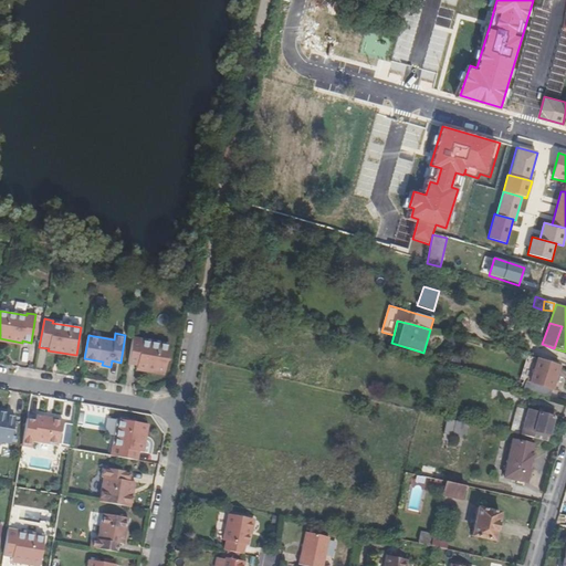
[(137,368),(165,373),(169,346),(142,341),(142,338),(133,337),(128,365),(137,366),(137,368)]
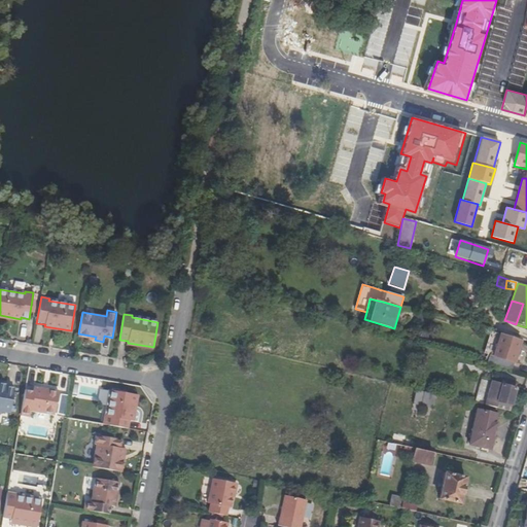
[(521,342),(500,335),(493,356),(490,355),(487,363),(512,371),(521,342)]
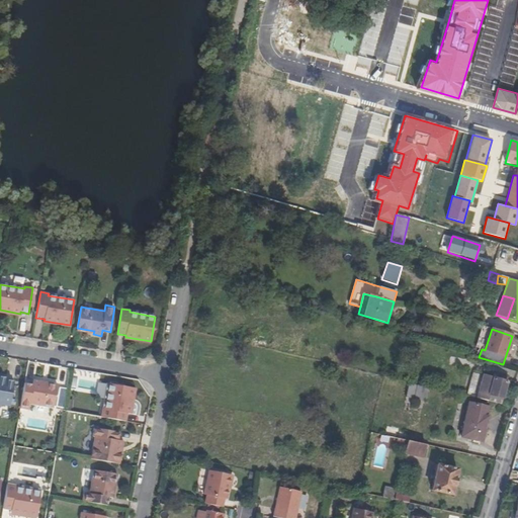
[(178,383),(179,374),(170,372),(169,381),(178,383)]
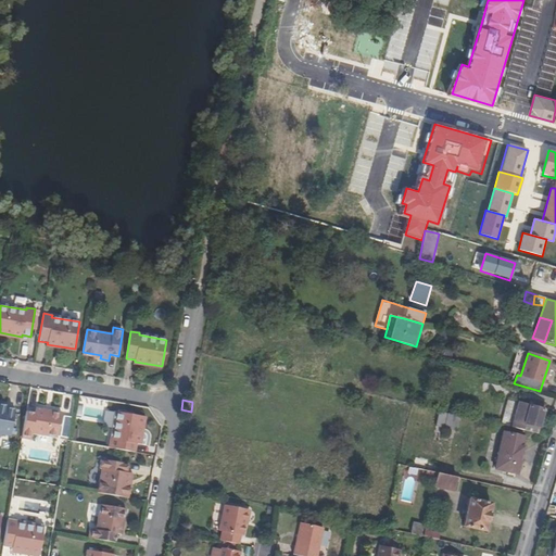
[(518,403),(512,428),(536,434),(544,409),(542,409),(529,405),(518,403)]
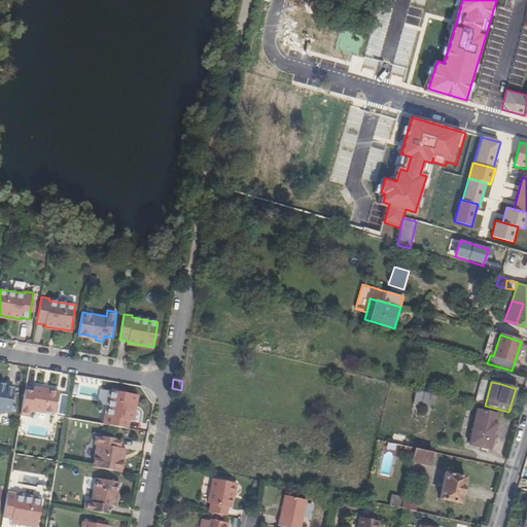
[(0,414),(2,415),(2,413),(10,414),(14,388),(7,387),(7,385),(0,383),(0,414)]
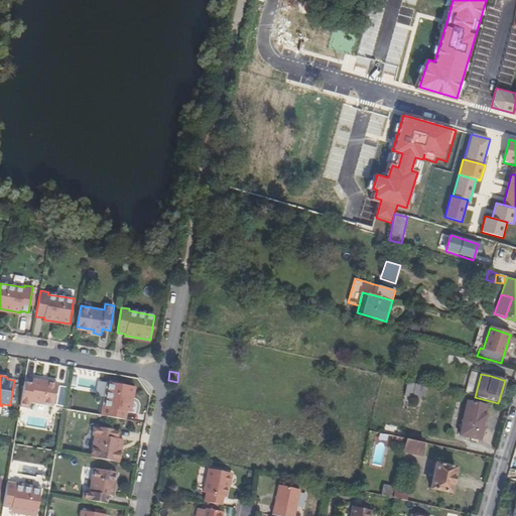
[(30,403),(53,407),(57,386),(41,383),(41,379),(33,378),(32,383),(24,382),(20,407),(29,408),(30,403)]
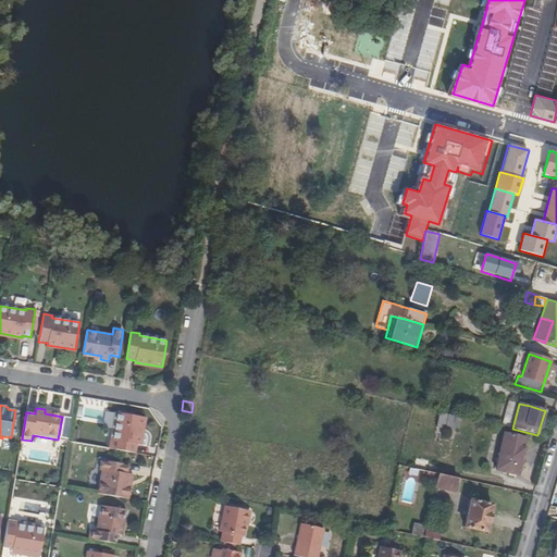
[(138,444),(144,417),(116,412),(112,440),(109,440),(108,448),(135,453),(137,444),(138,444)]
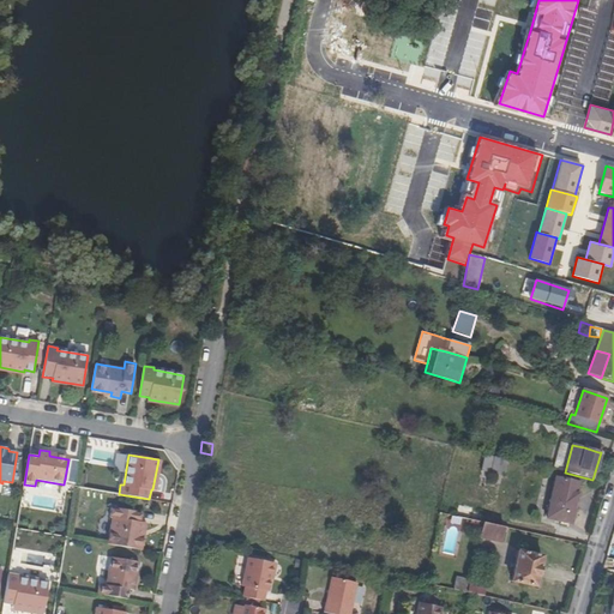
[(505,476),(509,461),(485,455),(481,470),(505,476)]
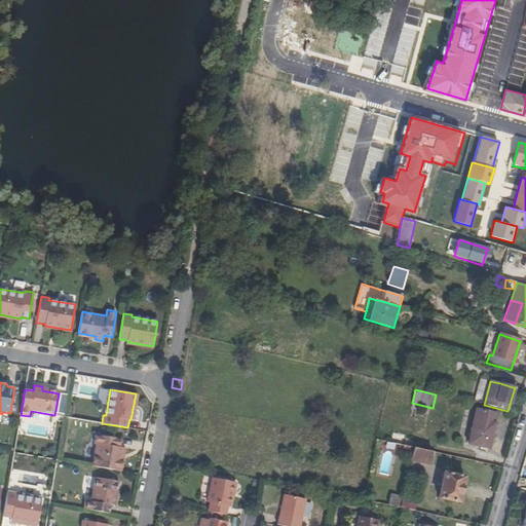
[(497,414),(476,409),(468,444),(489,449),(497,414)]
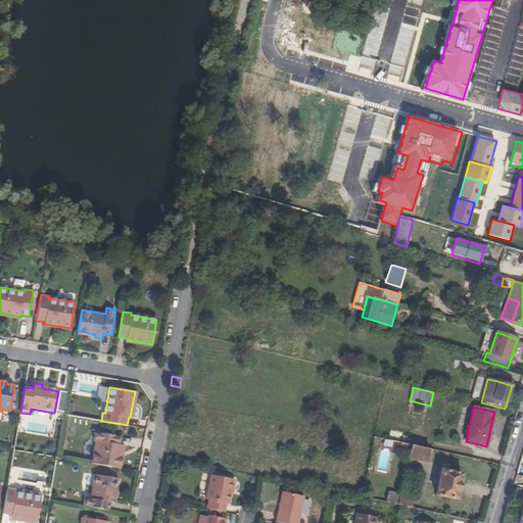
[(388,440),(412,445),(414,438),(402,435),(403,433),(390,430),(388,440)]
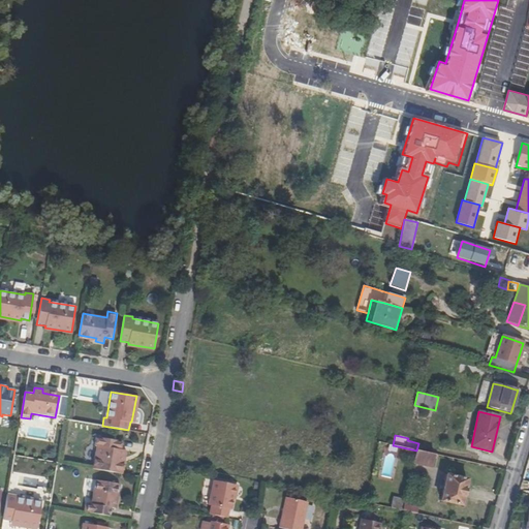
[(92,468),(122,473),(124,462),(118,461),(120,449),(121,441),(95,436),(93,445),(95,445),(92,468)]
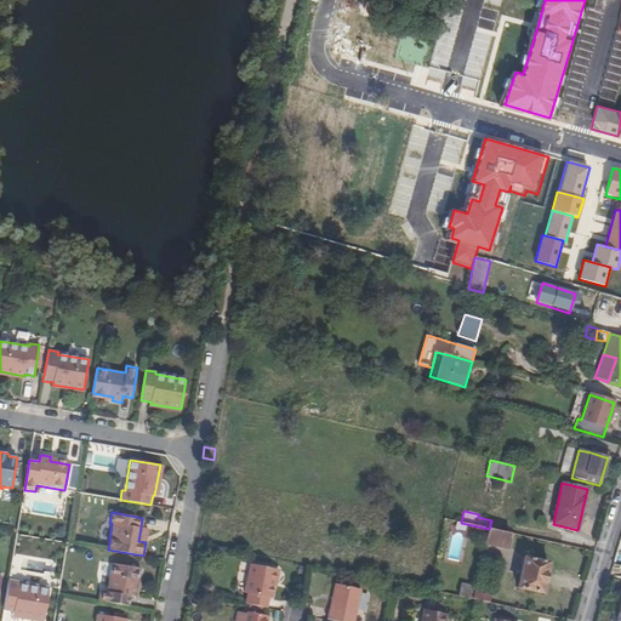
[(511,534),(489,529),(485,543),(507,550),(511,534)]
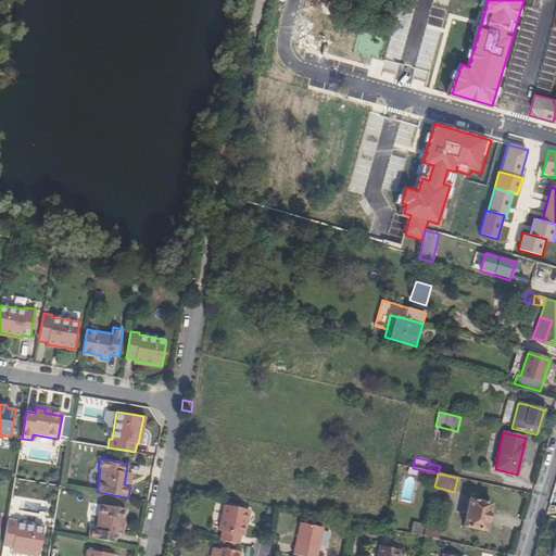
[(199,497),(200,491),(192,489),(190,496),(199,497)]
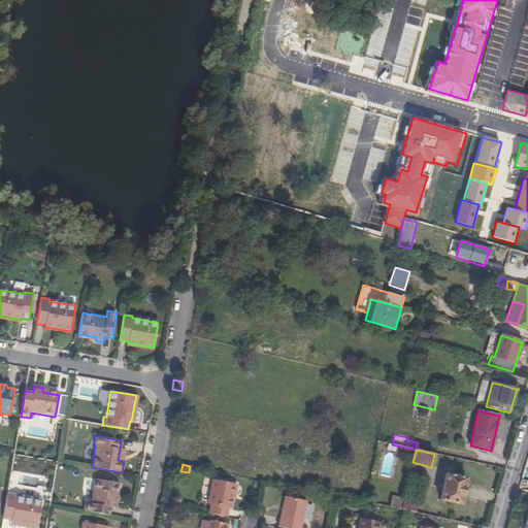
[(466,479),(446,473),(440,500),(461,504),(466,479)]
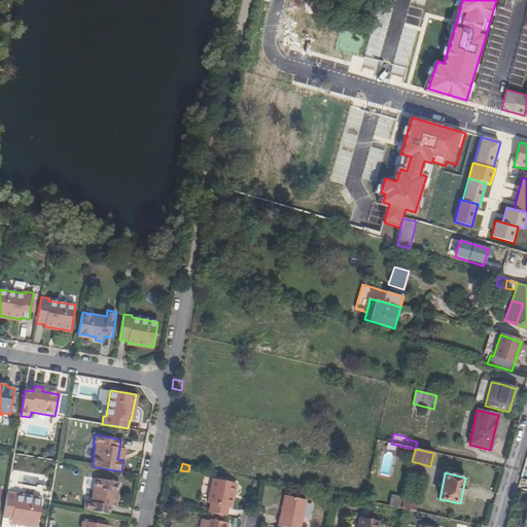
[(116,482),(95,478),(91,501),(84,500),(83,510),(109,515),(110,506),(115,507),(117,498),(113,498),(116,482)]
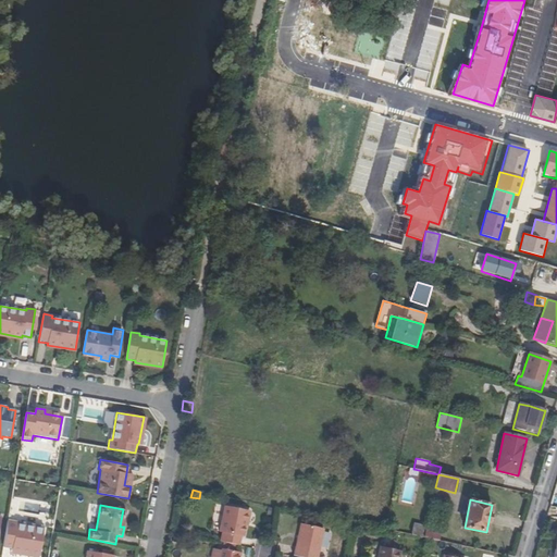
[(244,537),(249,511),(224,506),(219,532),(222,532),(220,542),(239,545),(242,536),(244,537)]
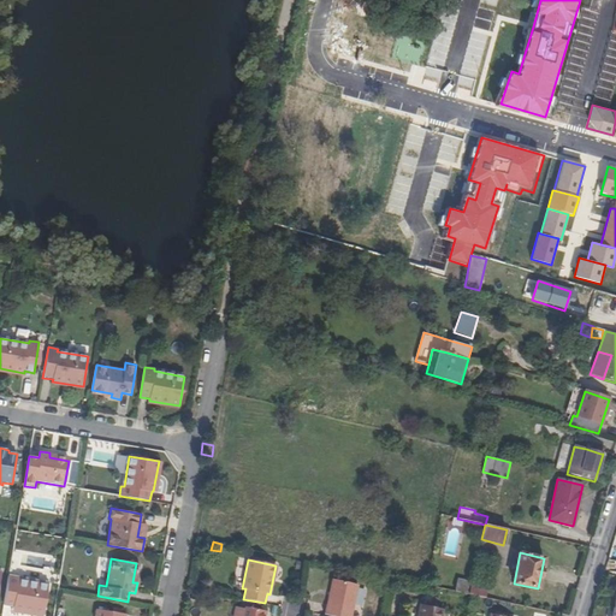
[(13,609),(45,615),(49,585),(19,580),(19,576),(10,575),(4,605),(15,608),(13,609)]
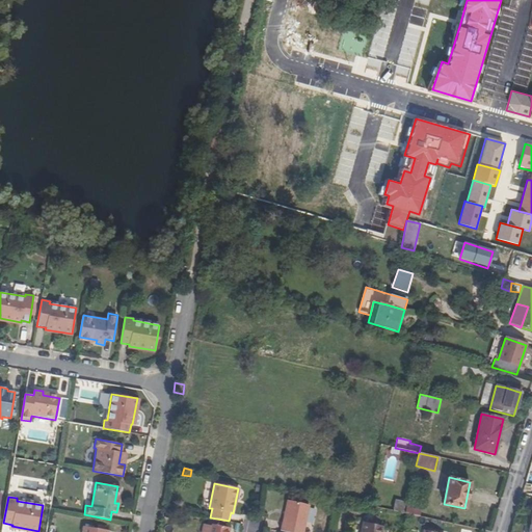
[(286,531),(302,531),(310,505),(287,500),(281,531),(286,531)]
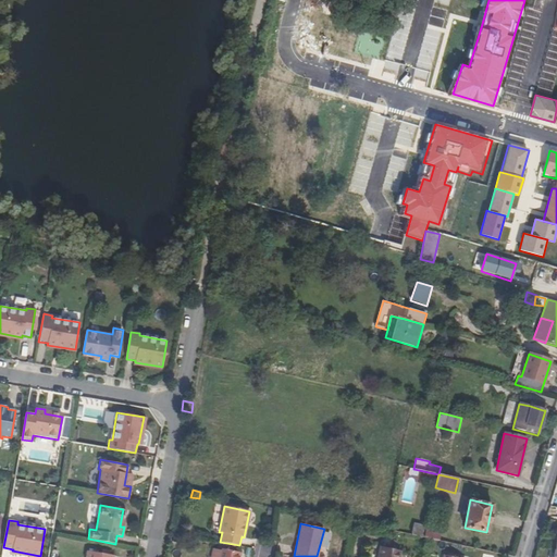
[(413,523),(410,534),(438,541),(441,532),(441,530),(413,523)]
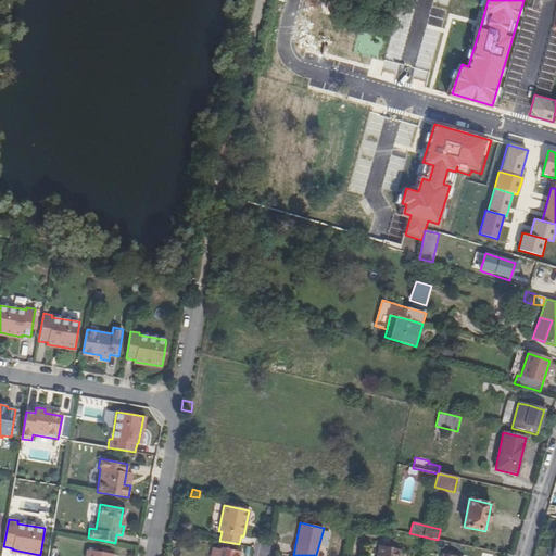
[(440,531),(438,540),(449,542),(451,534),(440,531)]
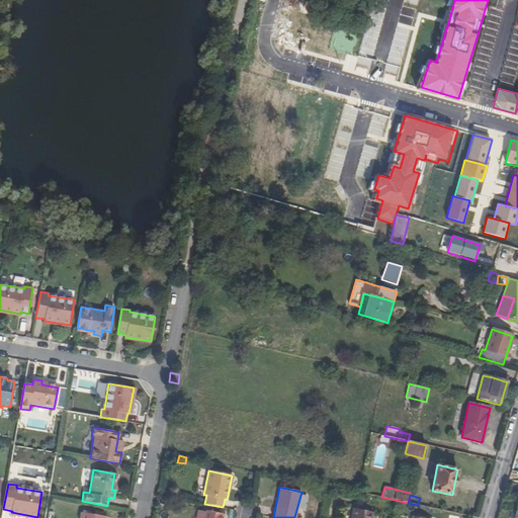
[(167,502),(163,498),(159,502),(164,506),(167,502)]
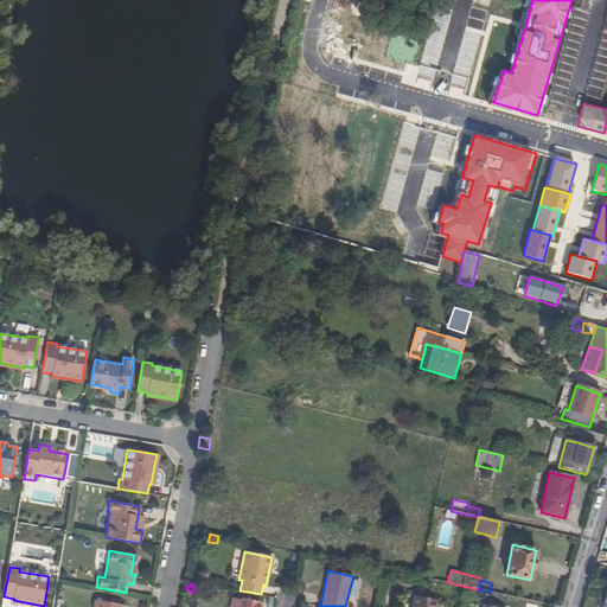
[(435,606),(436,601),(414,595),(411,606),(435,606)]
